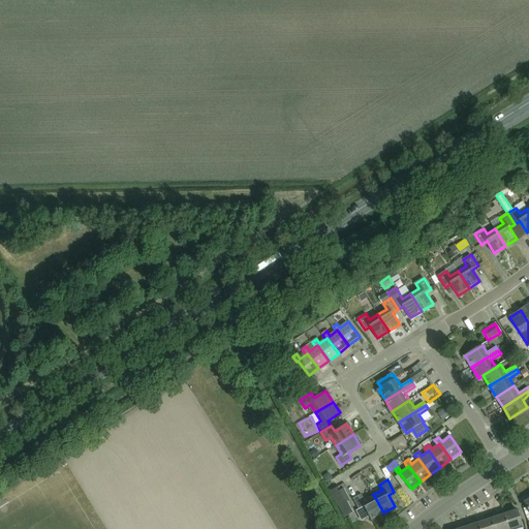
[(332,490),(339,505),(350,500),(344,488),(340,490),(339,487),(332,490)]
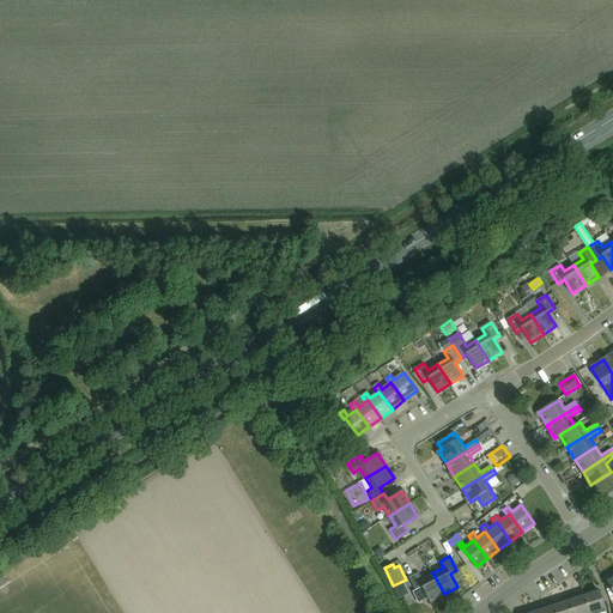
[(423,578),(419,571),(410,577),(417,590),(414,592),(420,602),(429,598),(431,601),(444,594),(432,572),(423,578)]
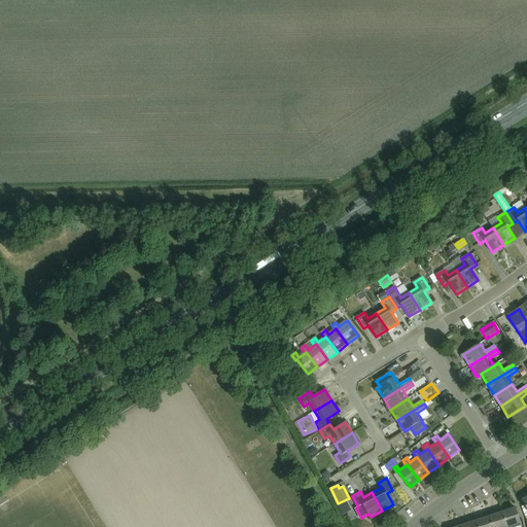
[(506,526),(508,526),(520,523),(515,507),(507,510),(506,507),(500,510),(501,512),(506,526)]
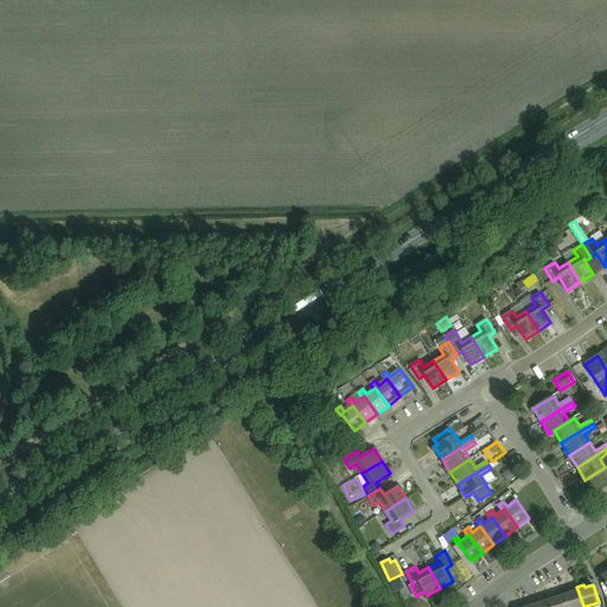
[(566,606),(583,606),(577,589),(569,593),(568,589),(561,592),(562,595),(566,606)]
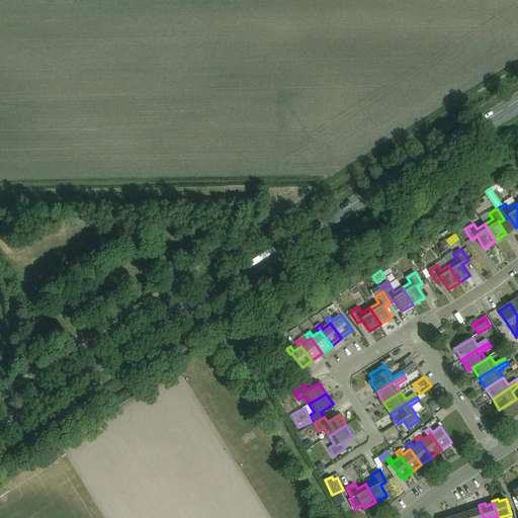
[(468,517),(483,517),(480,508),(472,510),(471,508),(466,510),(466,512),(467,512),(468,517)]
